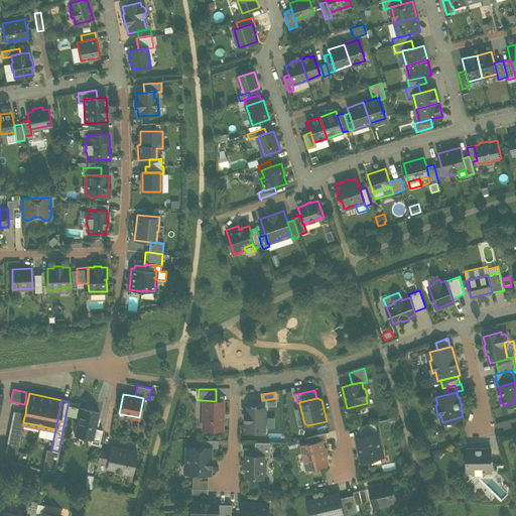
[(203,428),(223,429),(223,401),(216,401),(203,400),(203,428)]
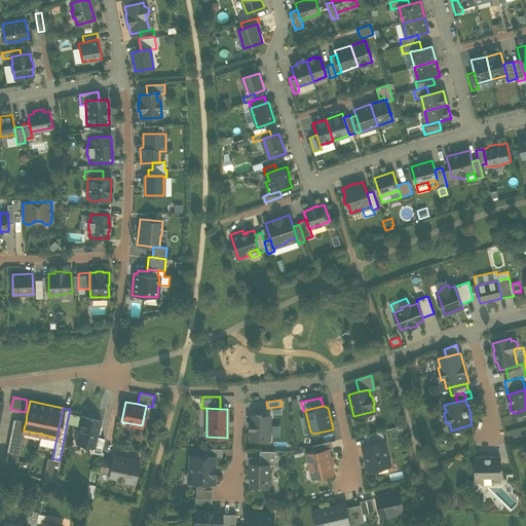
[(80,426),(82,416),(69,413),(67,423),(80,426)]
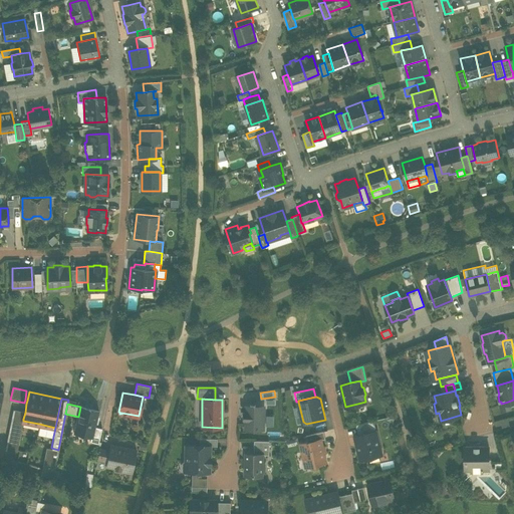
[(251,430),(254,430),(255,429),(264,429),(264,408),(255,408),(256,405),(250,405),(250,408),(247,408),(246,414),(245,414),(245,419),(246,419),(246,428),(250,428),(250,429),(251,430)]
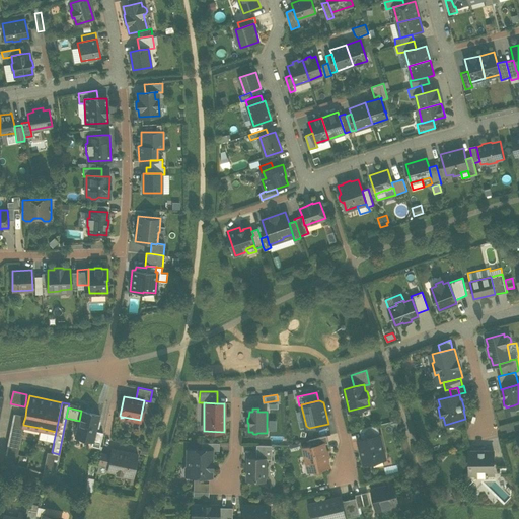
[(91,441),(93,441),(95,430),(99,415),(81,411),(79,421),(75,437),(76,437),(77,433),(92,437),(91,441)]
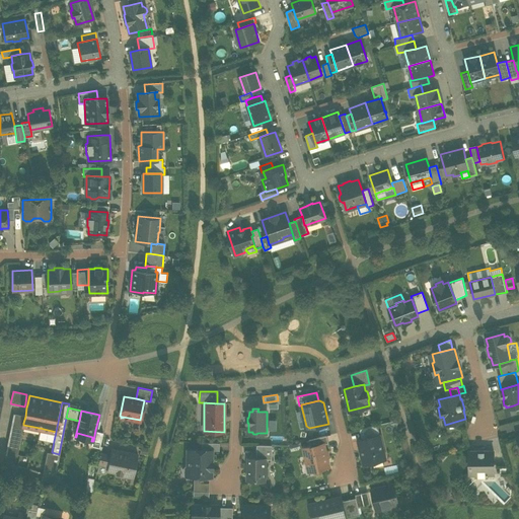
[(13,421),(23,423),(25,417),(14,414),(13,421)]
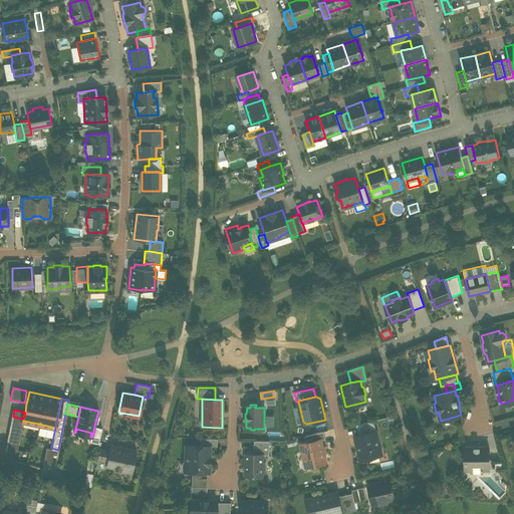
[(23,419),(13,417),(7,446),(17,448),(23,421),(23,419)]
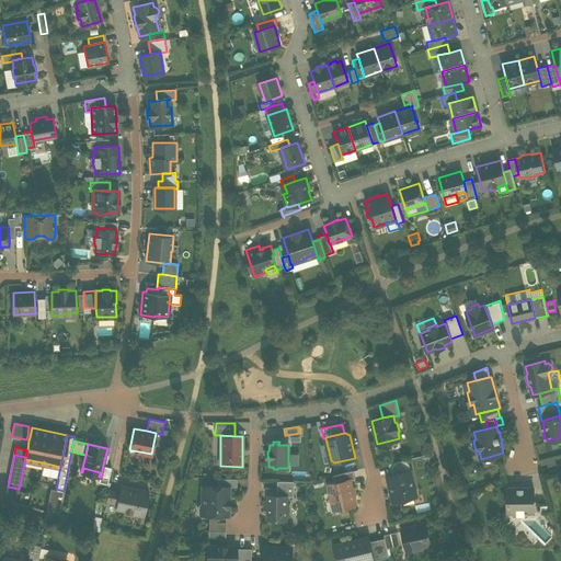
[(344,462),(347,470),(358,465),(356,458),(344,462)]
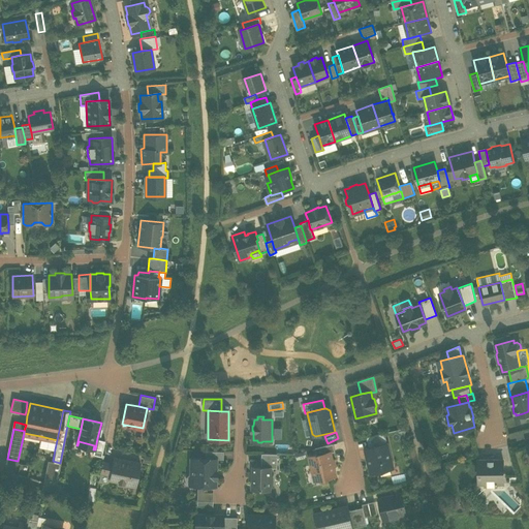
[(367,437),(369,447),(387,443),(384,433),(367,437)]
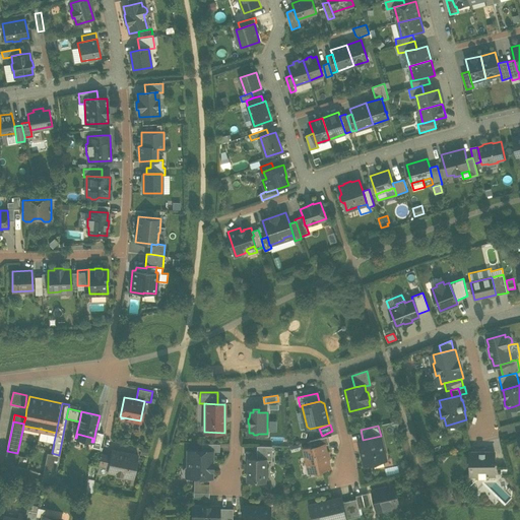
[(54,442),(56,433),(40,429),(38,439),(54,442)]
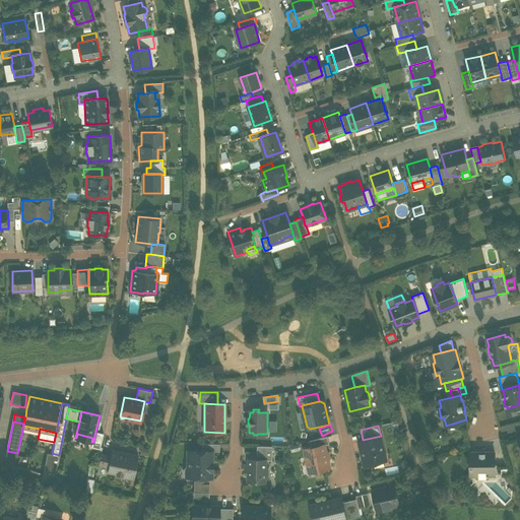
[(91,446),(100,448),(103,433),(95,431),(93,442),(91,442),(91,446)]
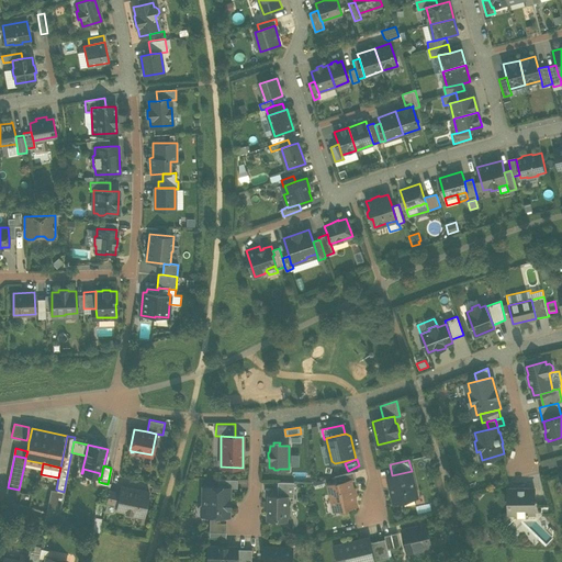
[(335,476),(337,483),(351,480),(351,481),(356,480),(355,471),(335,476)]
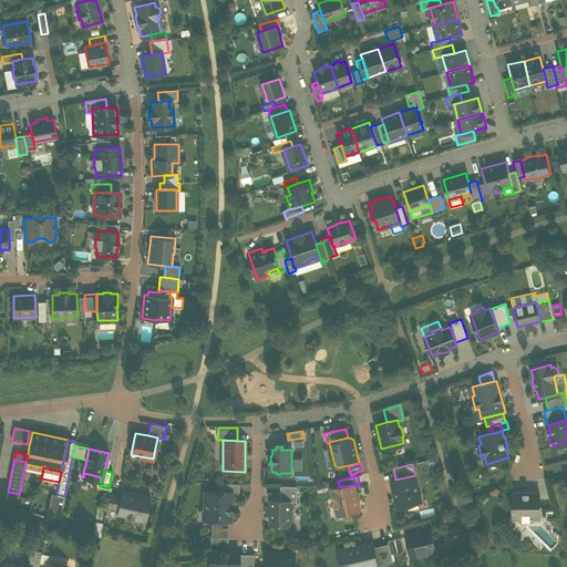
[(395,496),(398,506),(421,501),(415,475),(395,480),(391,481),(394,491),(395,491),(397,496),(395,496)]
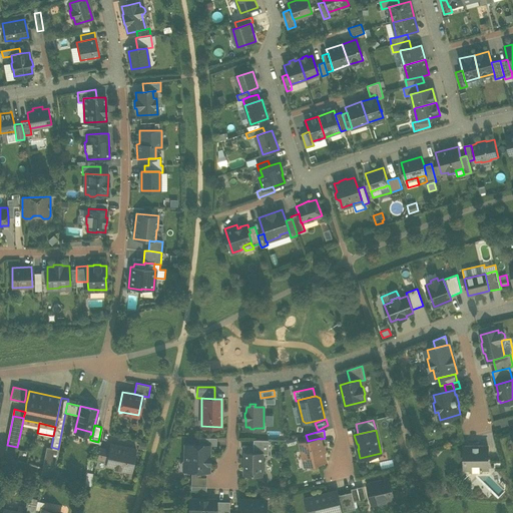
[(301,443),(306,465),(326,460),(321,439),(321,438),(308,441),(301,443)]
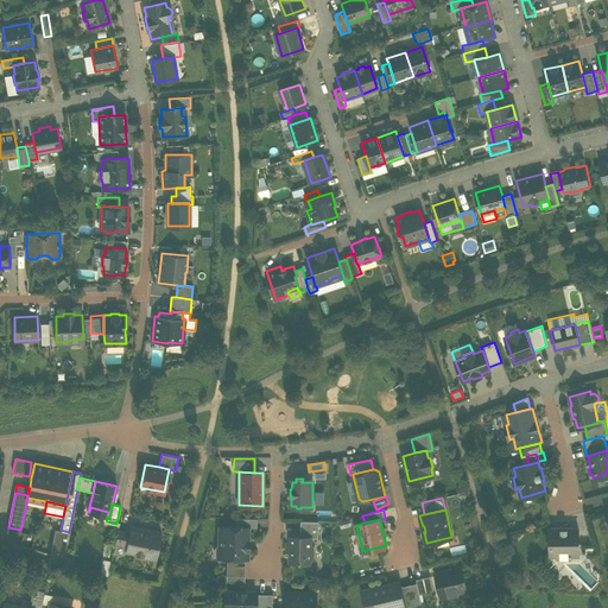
[(311,537),(318,537),(320,521),(302,521),(301,536),(311,537)]
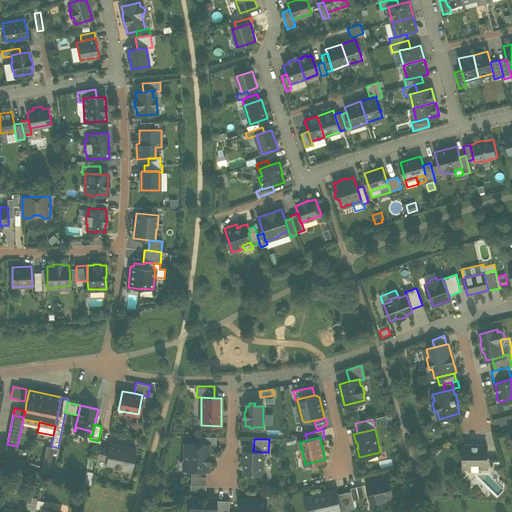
[(121,469),(131,471),(135,447),(121,444),(120,444),(120,445),(115,444),(115,443),(110,442),(109,448),(106,459),(106,464),(114,466),(114,468),(121,470),(121,469)]
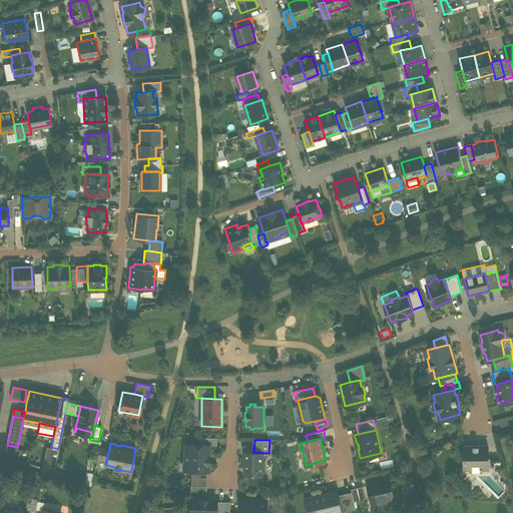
[(206,470),(208,470),(209,445),(209,444),(198,444),(184,444),(184,461),(186,462),(186,470),(191,470),(206,470)]
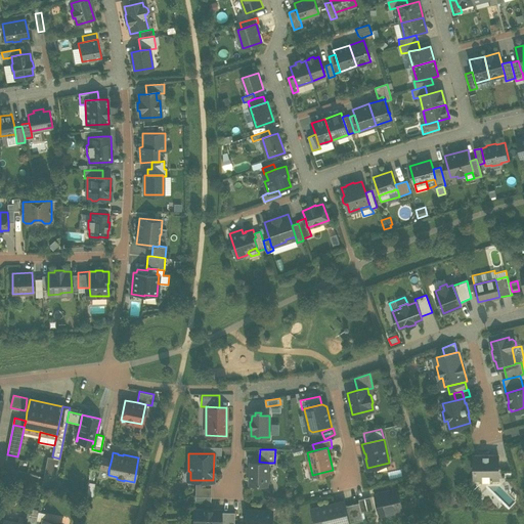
[(481,481),(492,481),(492,478),(492,477),(498,477),(498,459),(494,459),(494,454),(474,454),(474,477),(481,477),(481,481)]
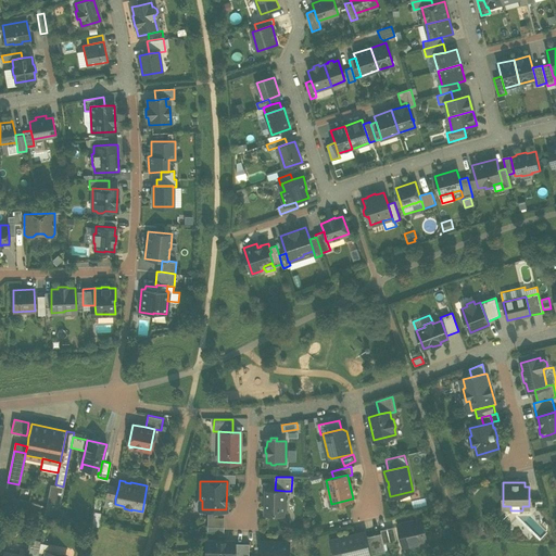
[(57,519),(63,487),(55,484),(52,484),(49,501),(47,500),(45,514),(43,515),(57,519)]
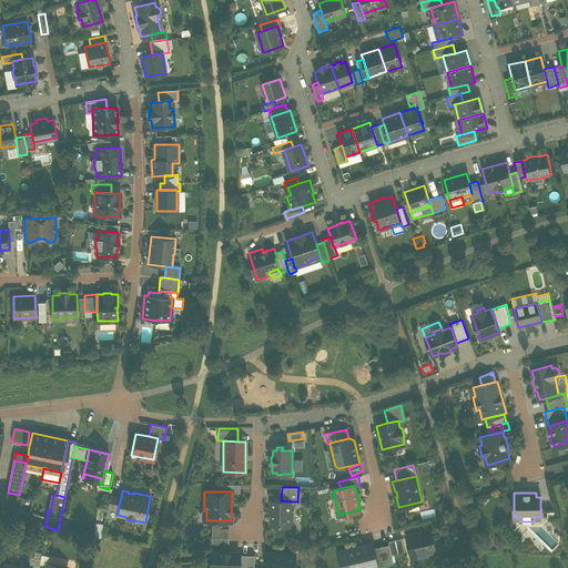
[(108,507),(118,509),(121,497),(110,495),(108,507)]
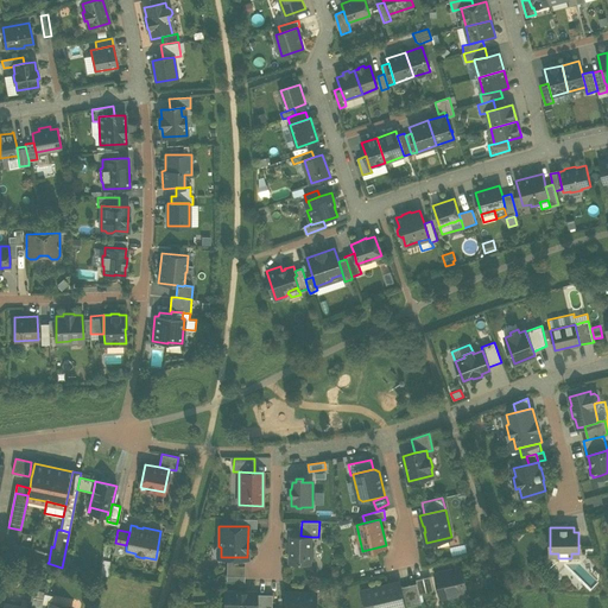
[(290,562),(311,563),(311,556),(314,557),(314,548),(311,548),(311,537),(301,536),(291,536),(290,562)]
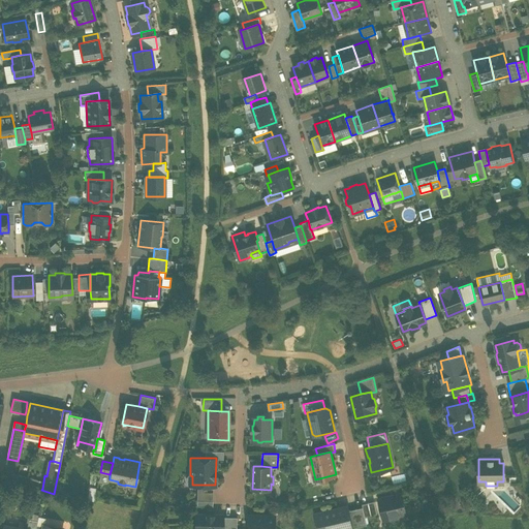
[(197,488),(196,500),(212,500),(212,491),(203,490),(203,488),(197,488)]
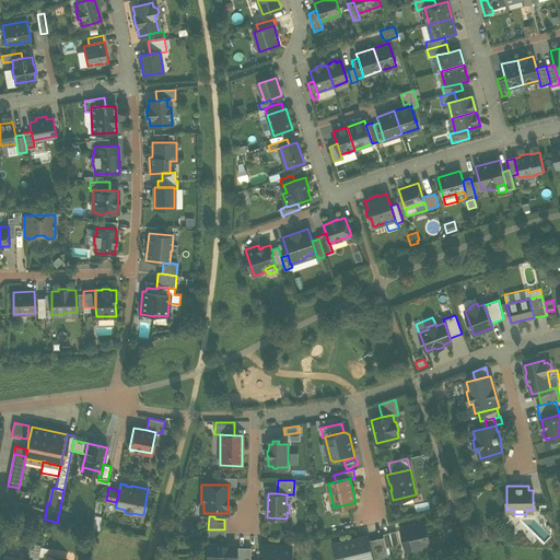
[(400,527),(406,549),(431,544),(426,521),(418,523),(408,525),(400,527)]
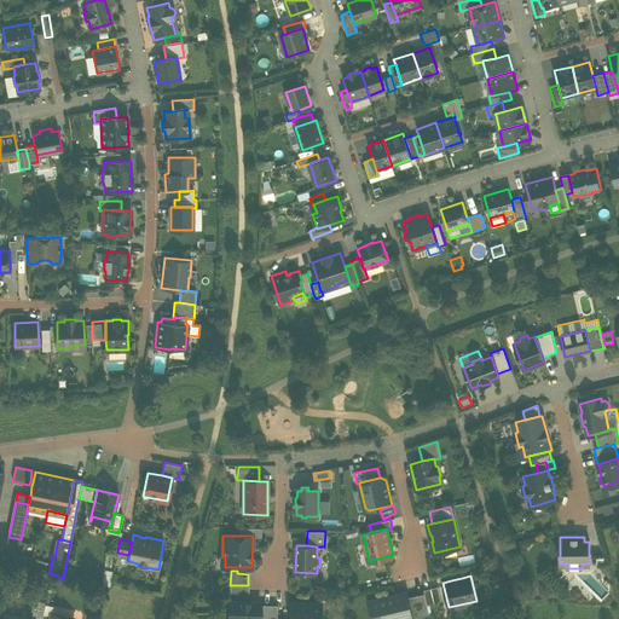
[(424,589),(424,593),(428,603),(441,600),(438,586),(424,589)]
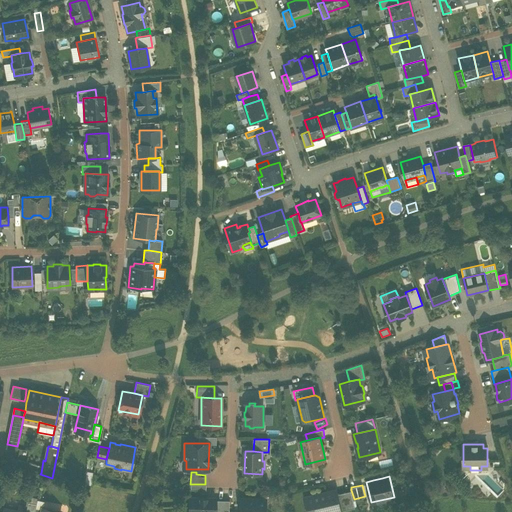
[(304,496),(307,511),(337,511),(342,511),(342,510),(338,494),(337,489),(331,492),(328,493),(327,491),(304,496)]
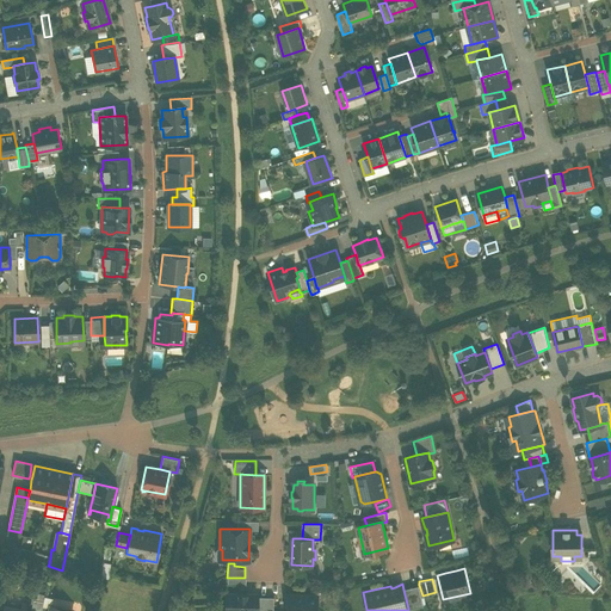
[(424,605),(419,585),(403,590),(408,609),(424,605)]
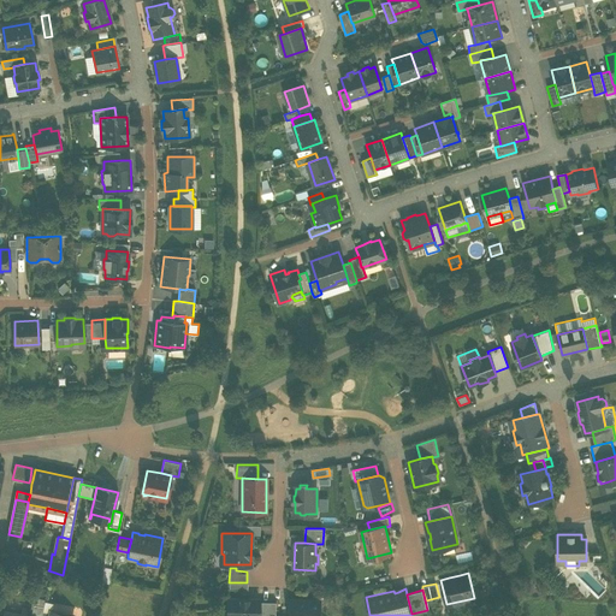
[(258,615),(259,602),(259,599),(227,598),(226,615),(258,615)]
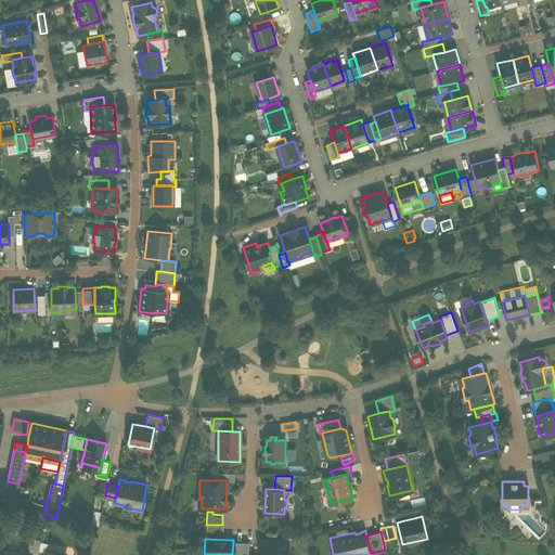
[(286,554),(287,540),(286,540),(286,541),(261,540),(260,540),(260,541),(261,541),(260,553),(260,554),(286,554)]
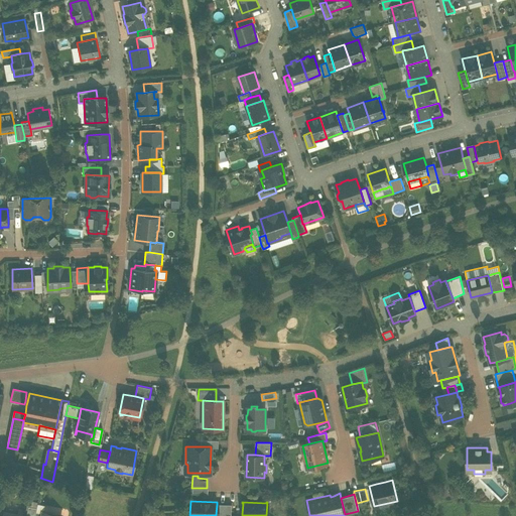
[(216,515),(230,515),(230,514),(231,504),(217,504),(216,515)]
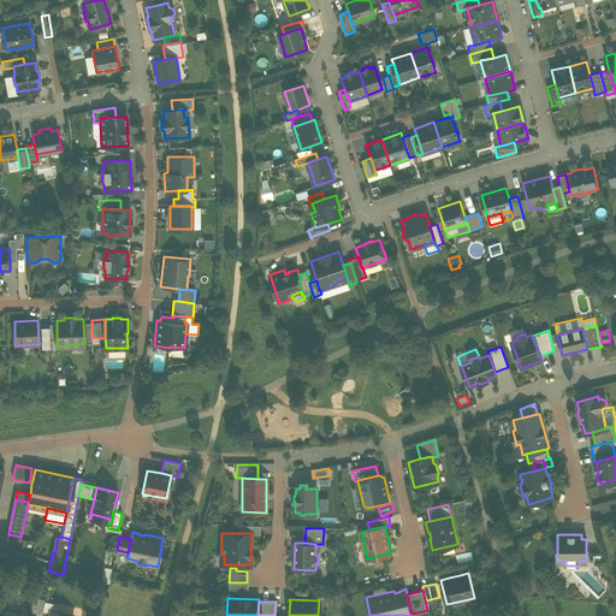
[(31,615),(41,615),(42,610),(43,606),(33,604),(31,609),(33,609),(31,615)]
